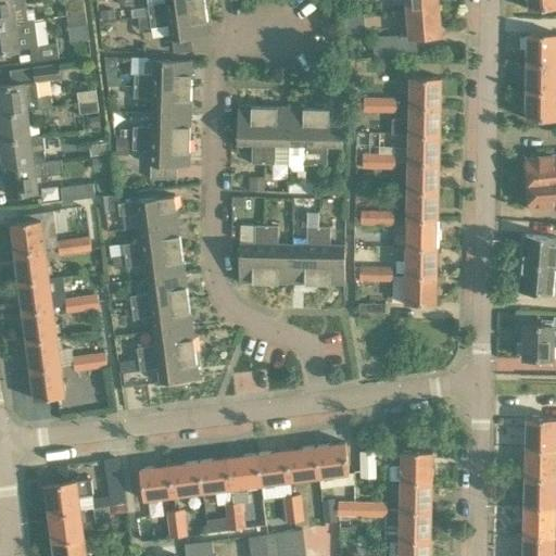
[(24,0),(0,0),(0,23),(16,22),(27,21),(24,0)]
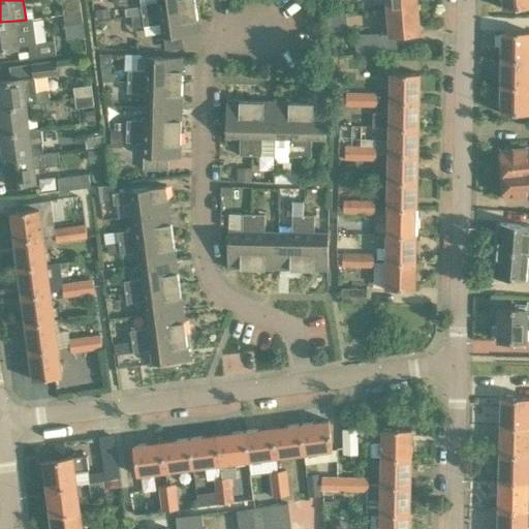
[(142,14),(195,7),(194,0),(157,0),(157,1),(141,3),(142,14)]
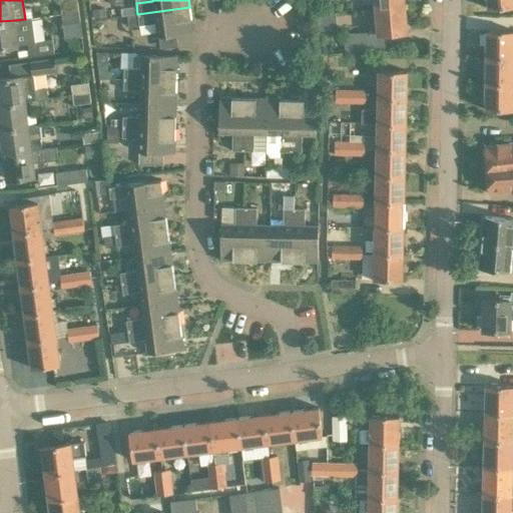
[(512,0),(486,0),(488,9),(512,5),(512,0)]
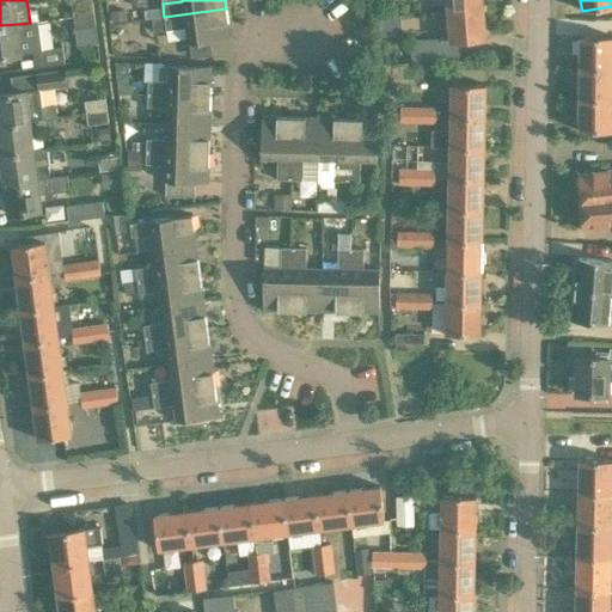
[(71,5),(73,17),(93,14),(92,1),(71,5)]
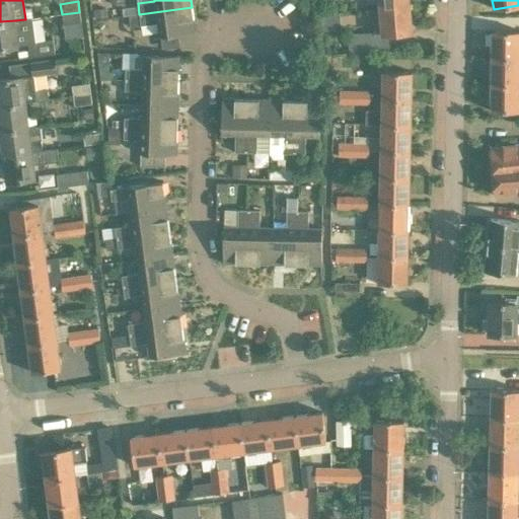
[(381,17),(371,18),(372,30),(373,35),(389,33),(412,31),(410,5),(409,5),(380,7),(381,17)]
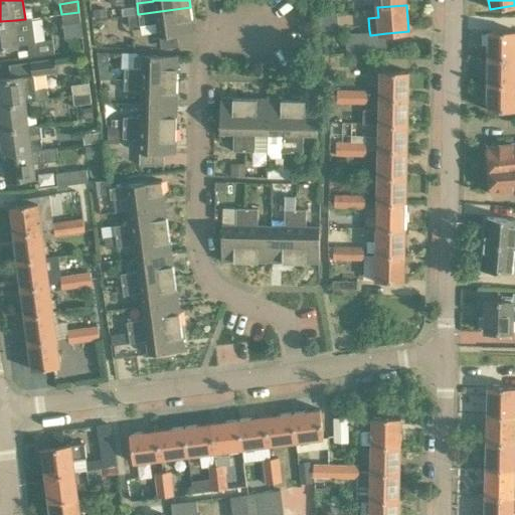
[(194,31),(190,7),(138,14),(138,15),(128,16),(129,26),(157,22),(158,36),(194,31)]
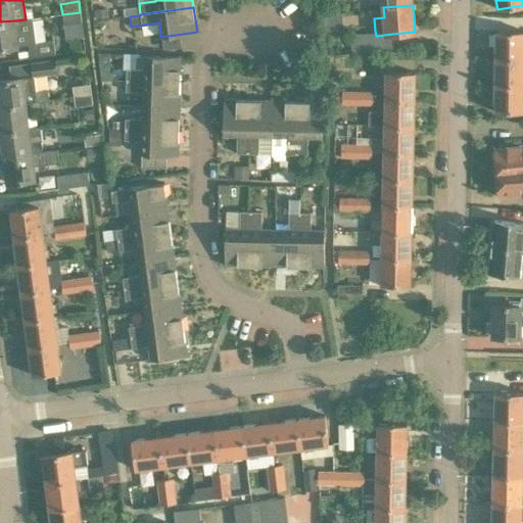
[(107,9),(96,10),(97,18),(108,16),(107,9)]
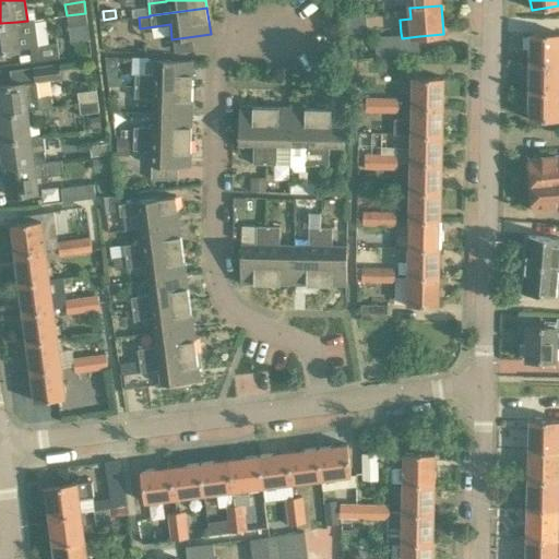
[(87,24),(85,13),(67,15),(68,26),(87,24)]
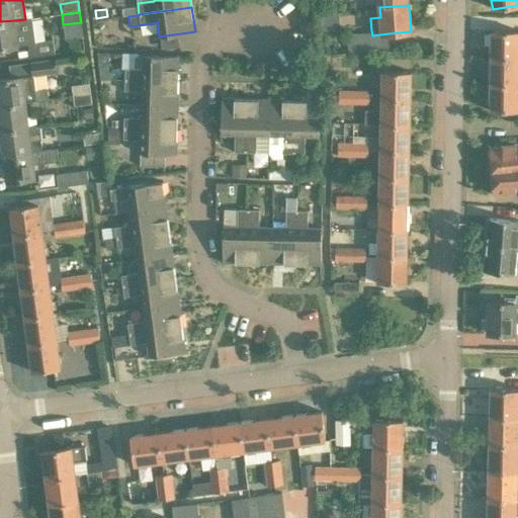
[(35,42),(32,18),(25,19),(15,20),(0,21),(0,48),(27,44),(35,42)]
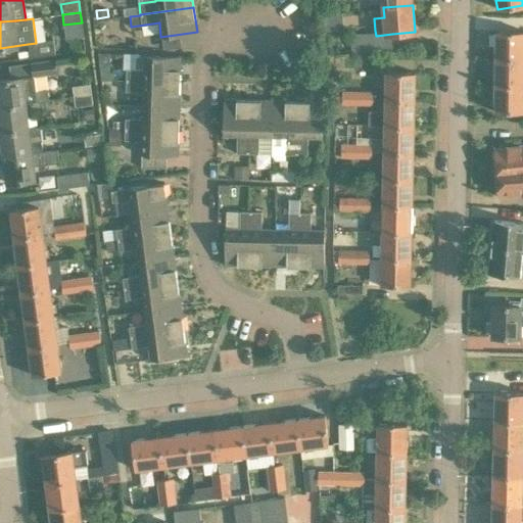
[(522,31),(495,31),(494,57),(522,57),(522,31)]
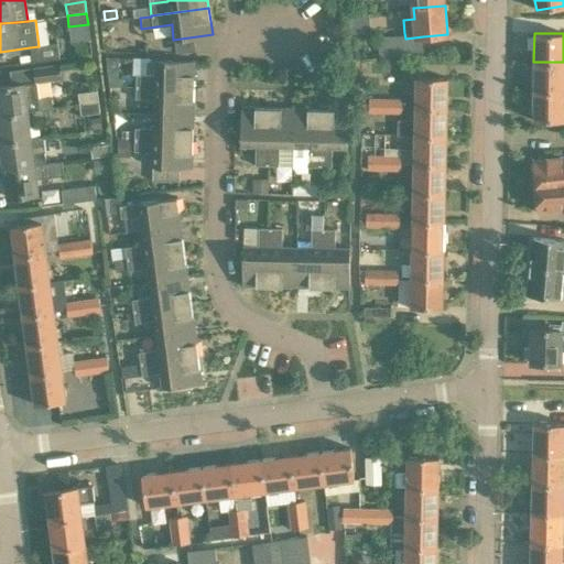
[(379,54),(402,52),(401,34),(378,36),(379,54)]
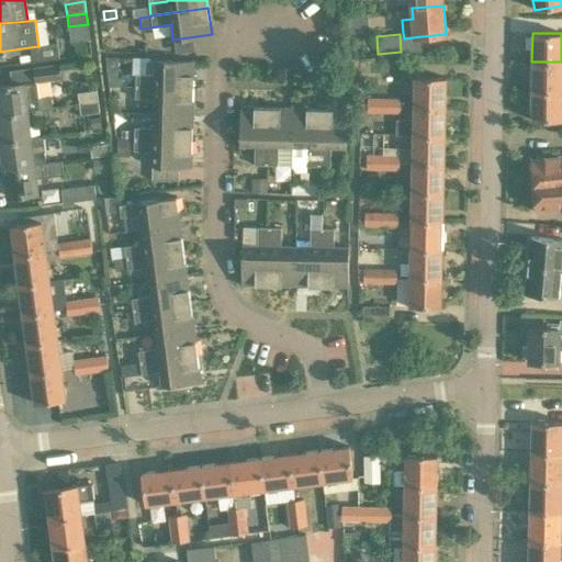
[(30,47),(32,63),(59,58),(57,43),(38,46),(30,47)]
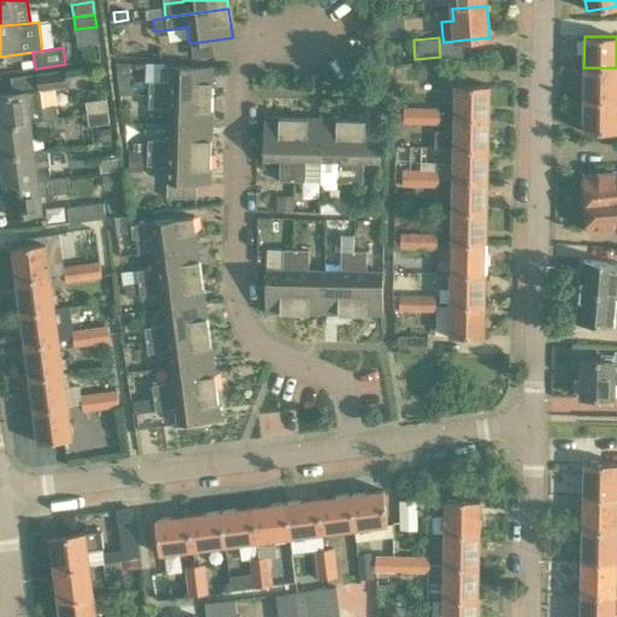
[(148,82),(147,94),(212,97),(212,66),(170,65),(169,82),(148,82)]
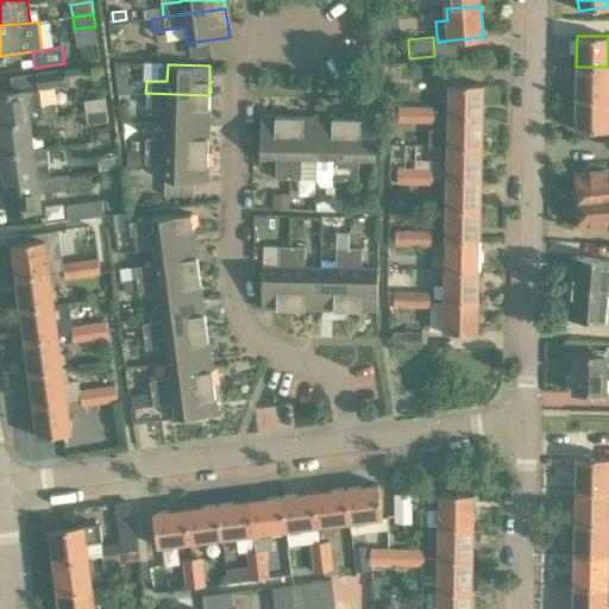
[(576,98),(608,98),(608,67),(576,67),(576,98)]
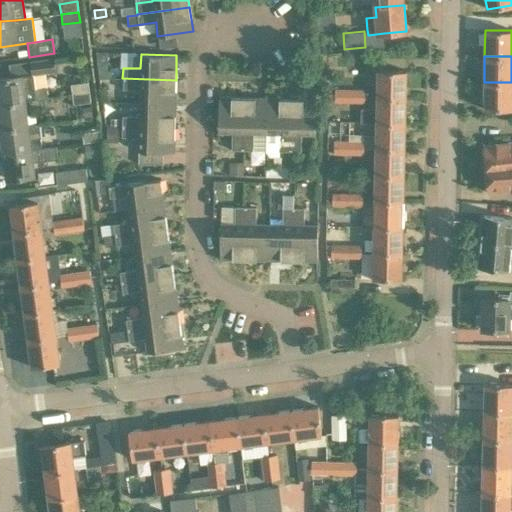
[(22,75),(0,78),(0,104),(48,98),(47,87),(36,89),(34,74),(52,72),(59,71),(57,57),(26,61),(28,75),(22,75)]
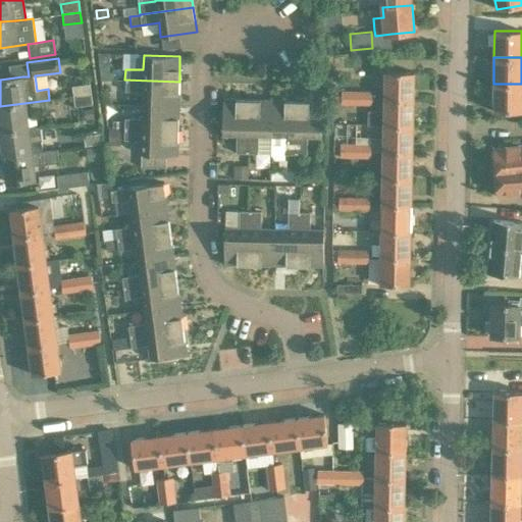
[(112,72),(100,72),(102,81),(113,81),(112,72)]
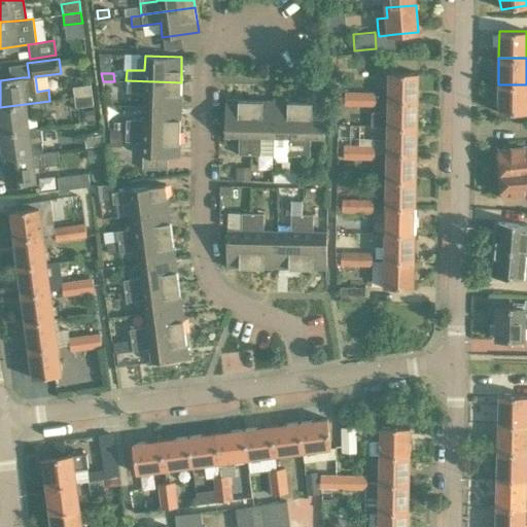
[(388,73),(388,100),(417,101),(418,73),(388,73)]
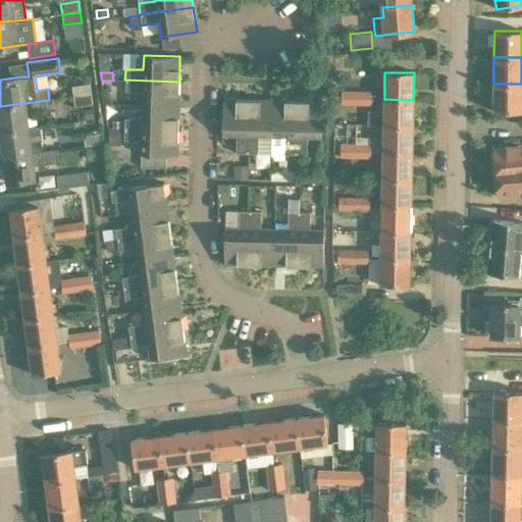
[(178,106),(179,82),(124,80),(116,80),(115,91),(142,92),(142,105),(178,106)]
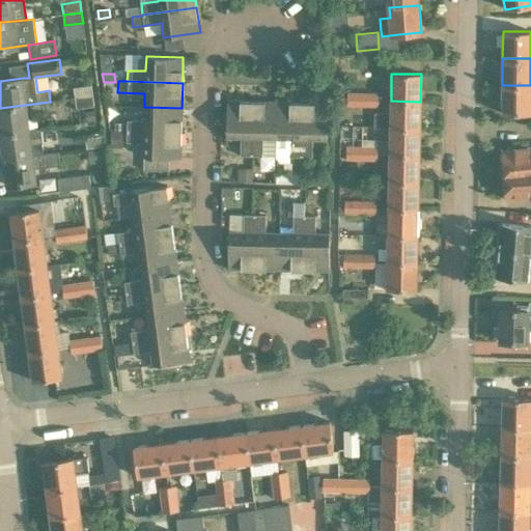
[(74,87),(75,99),(92,96),(91,85),(74,87)]
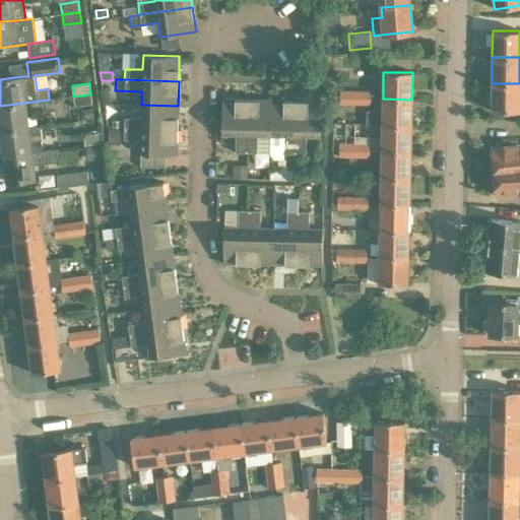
[(519,111),(519,83),(492,83),(492,111),(519,111)]
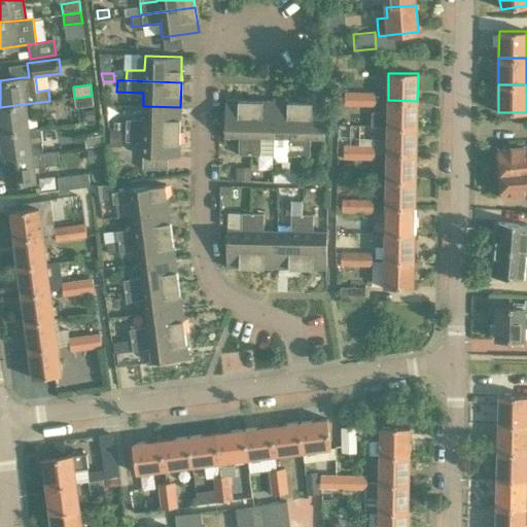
[(344,105),(357,105),(358,92),(344,92),(344,105)]
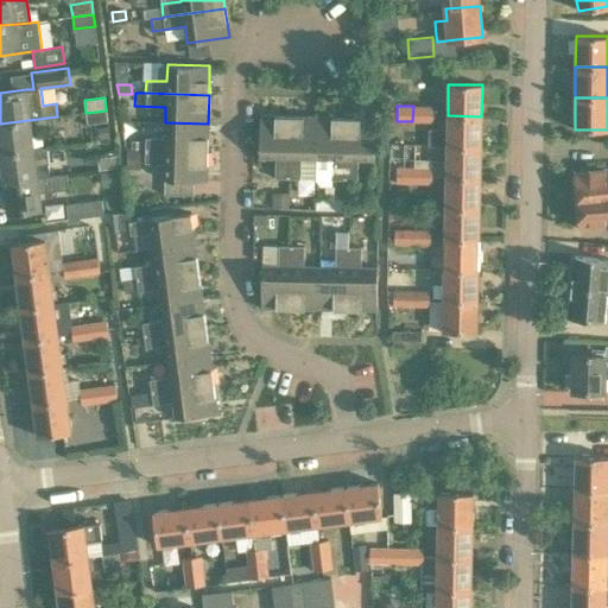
[(434,106),(413,106),(412,121),(434,122),(434,106)]
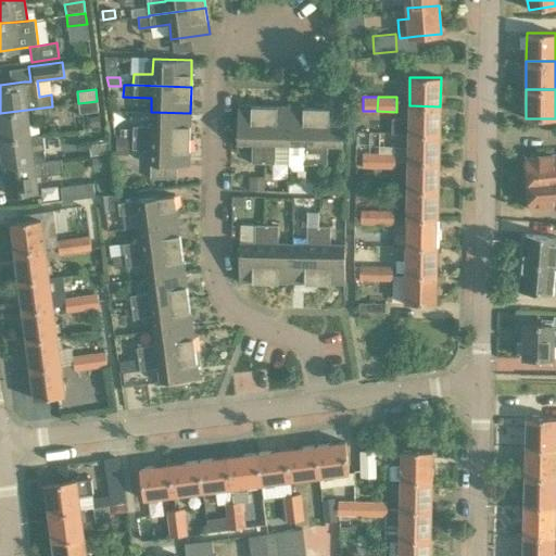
[(98,112),(97,101),(78,103),(79,114),(98,112)]
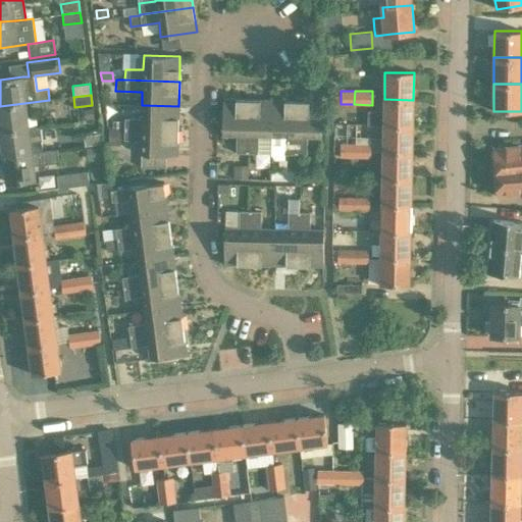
[(236,153),(247,153),(248,99),(223,99),(222,135),(237,136),(236,153)]
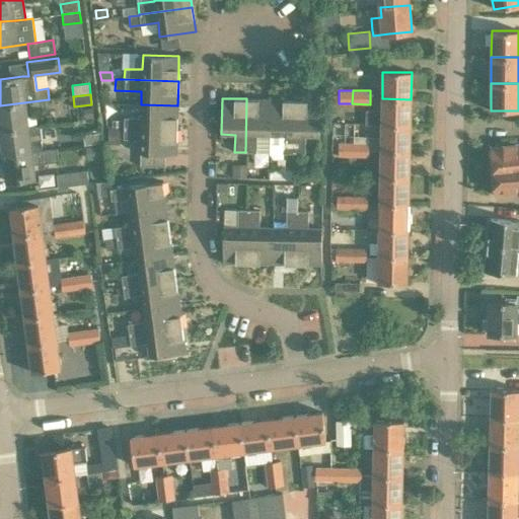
[(270,136),(271,99),(246,98),(245,152),(256,152),(256,135),(270,136)]
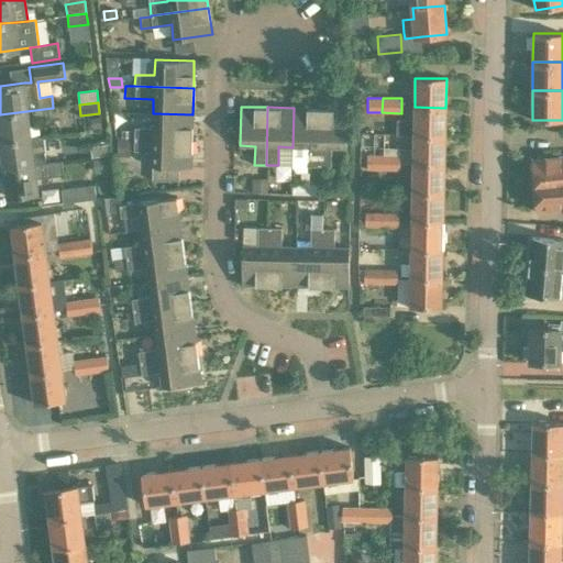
[(445,108),(415,107),(414,120),(396,120),(396,135),(445,136),(445,108)]
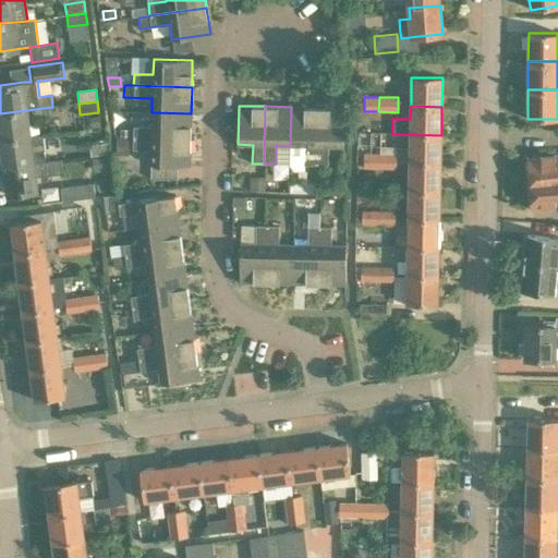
[(43,135),(31,136),(27,110),(52,108),(52,107),(0,113),(0,141),(43,135)]
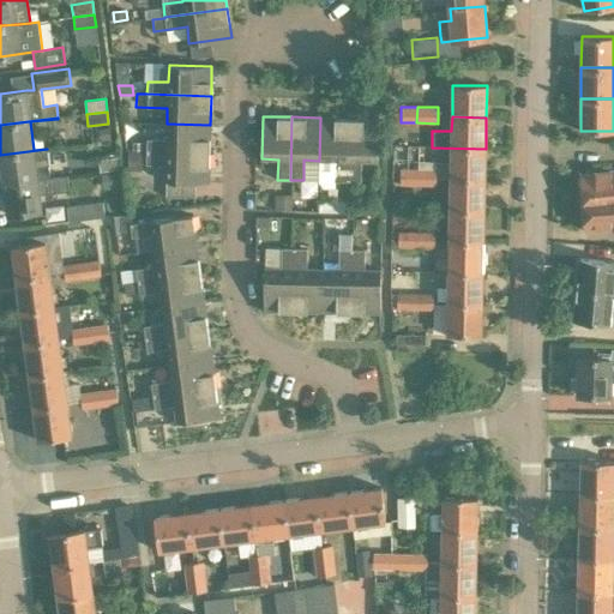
[(348,181),(350,119),(320,118),(319,161),(336,161),(336,181),(348,181)]
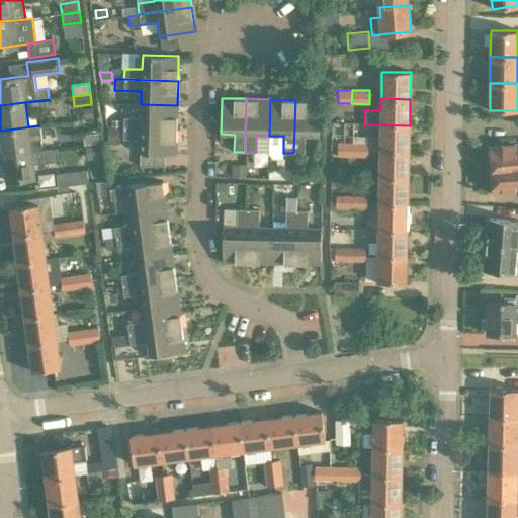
[(319,100),(295,100),(293,153),(305,154),(306,136),(318,137),(319,100)]
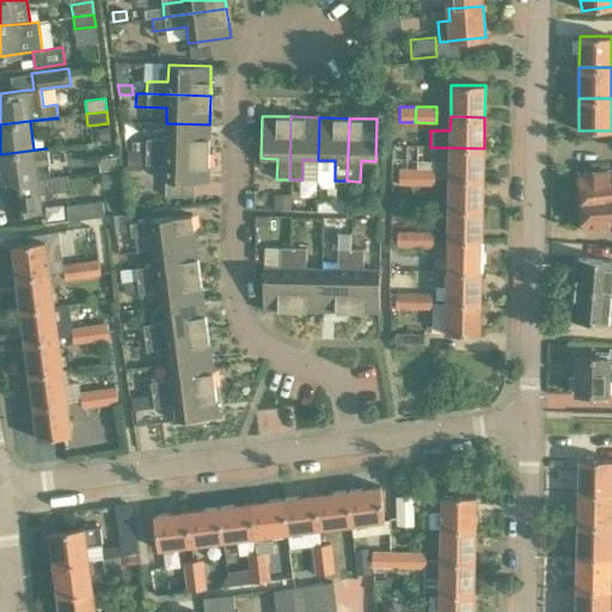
[(146,151),(209,153),(209,124),(166,123),(166,139),(146,138),(146,151)]
